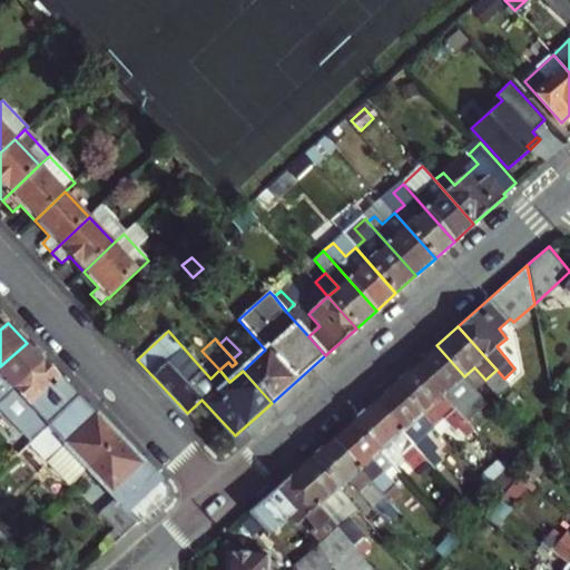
[(0,401),(45,361),(27,343),(0,366),(0,401)]
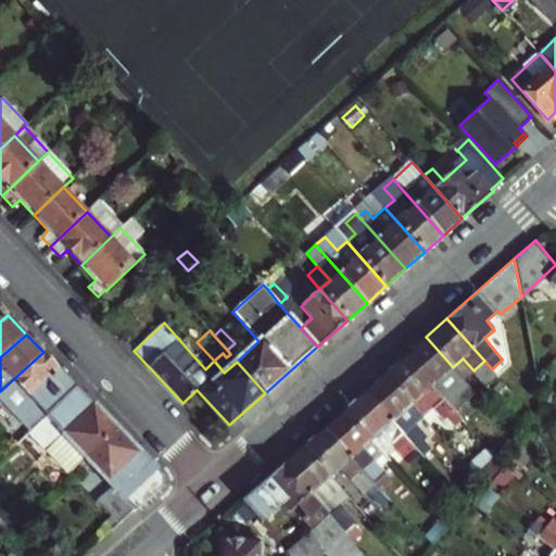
[(426,337),(405,355),(451,405),(457,400),(450,392),(455,387),(443,375),(453,367),(426,337)]
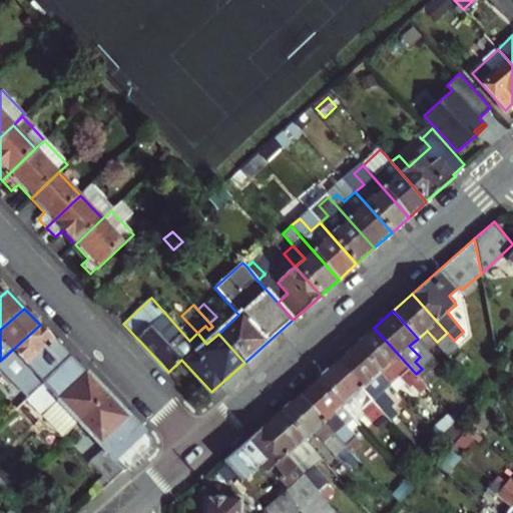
[(40,325),(0,361),(0,367),(28,397),(71,358),(40,325)]
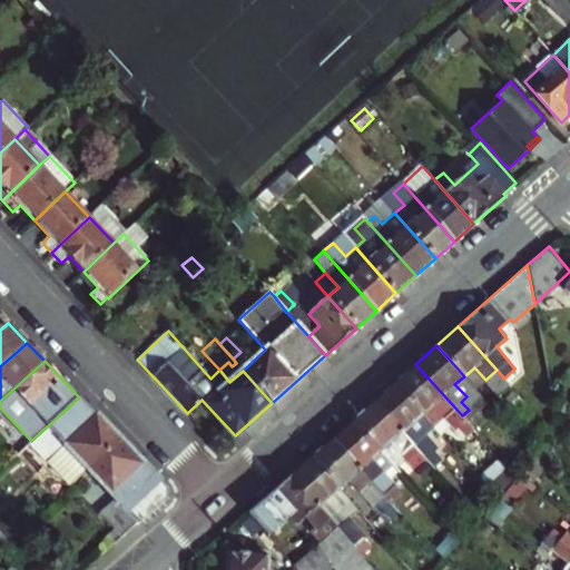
[(462,415),(415,364),(395,382),(423,412),(434,425),(449,413),(469,435),(474,430),(462,415)]
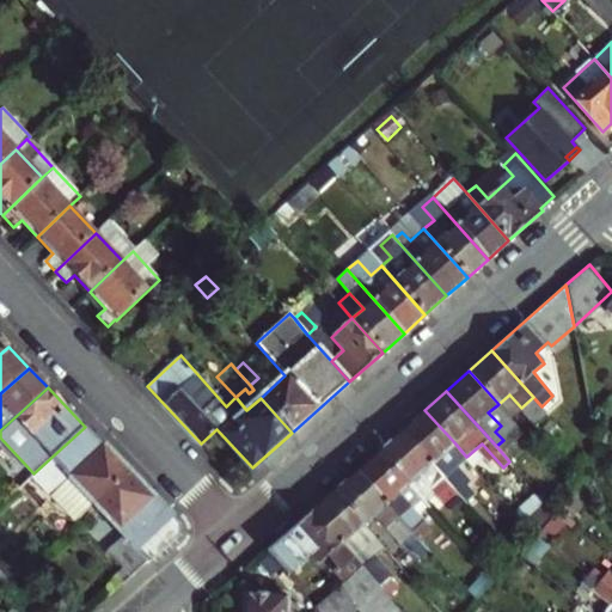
[(454,442),(424,410),(402,430),(452,487),(466,502),(477,494),(463,477),(460,479),(452,471),(457,466),(445,452),(454,442)]
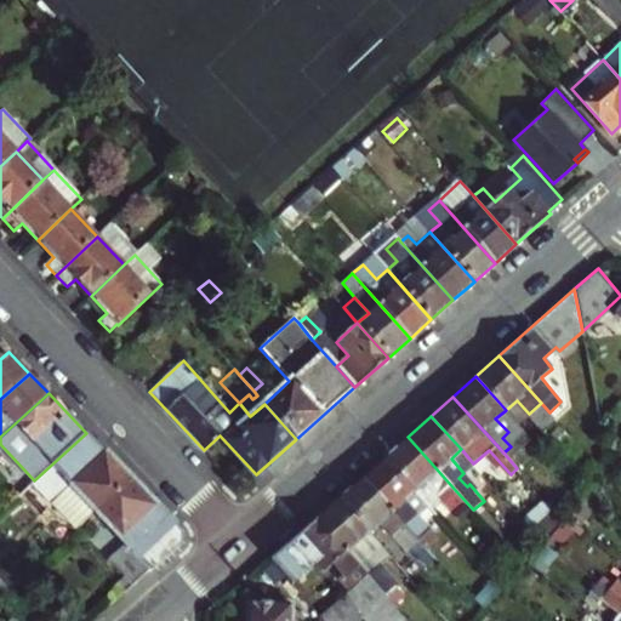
[(33,483),(77,530),(96,513),(131,480),(86,433),(34,480),(33,483)]
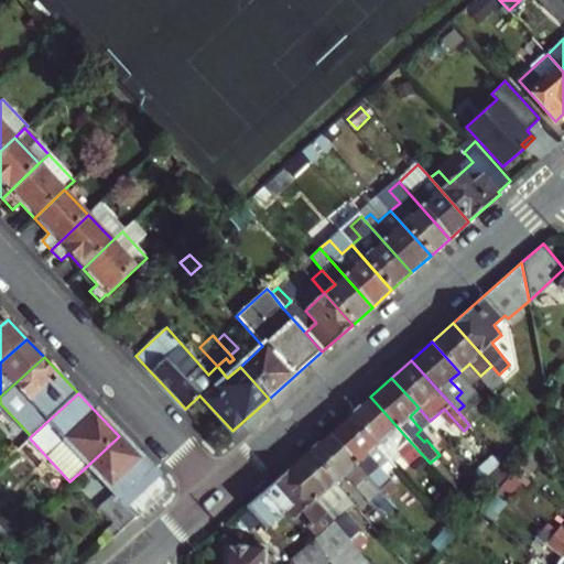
[(416,448),(370,397),(349,415),(377,445),(386,436),(398,449),(402,445),(410,454),(416,448)]
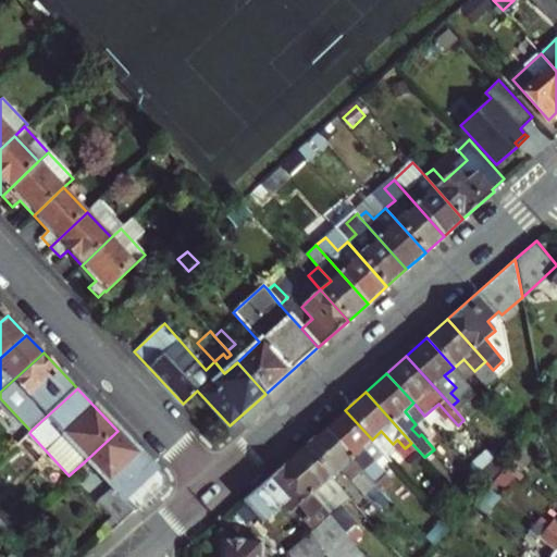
[(372,440),(345,410),(324,429),(370,480),(376,486),(387,477),(370,458),(380,448),(372,440)]
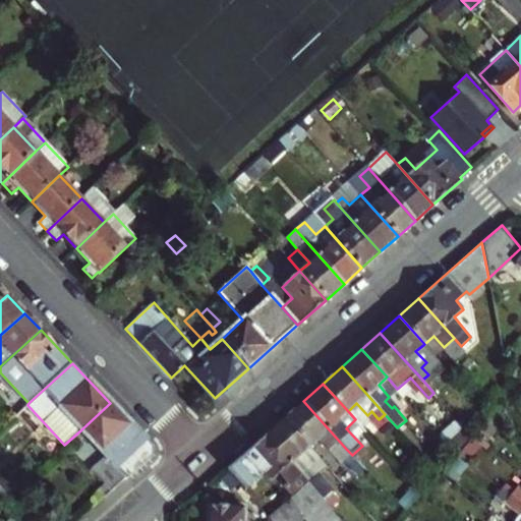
[(346,449),(303,401),(285,417),(309,445),(319,438),(329,449),(334,445),(341,453),(346,449)]
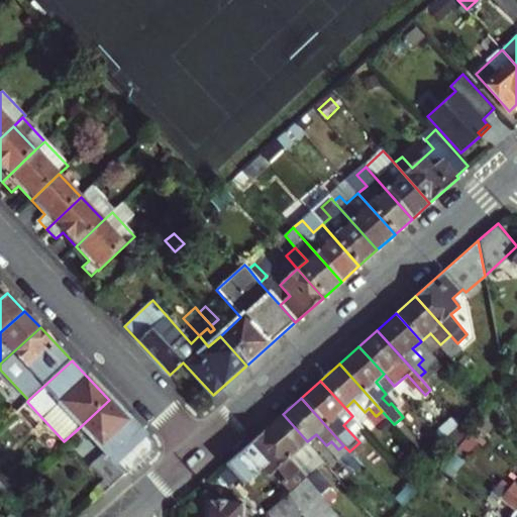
[(109,400),(80,427),(104,452),(93,464),(112,486),(149,452),(149,443),(109,400)]
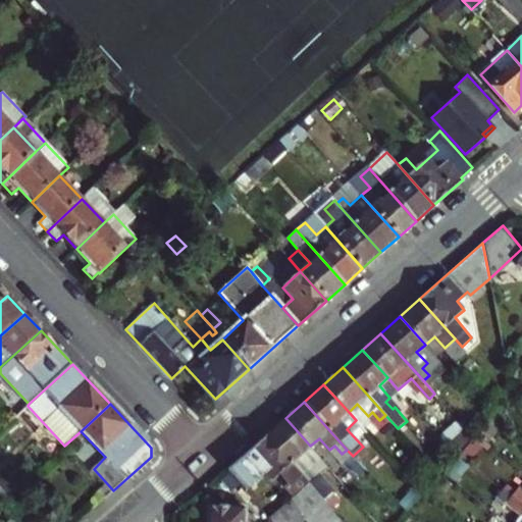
[(310,446),(285,418),(266,434),(309,483),(318,493),(323,500),(334,490),(320,473),(315,477),(308,468),(313,465),(302,453),(310,446)]
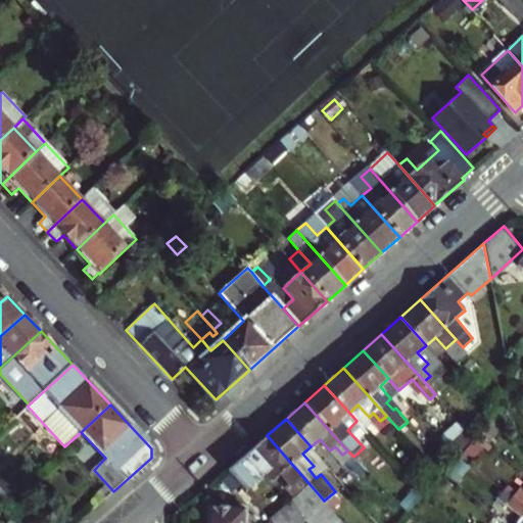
[(245,490),(265,473),(270,478),(279,471),(289,483),(285,487),(293,497),(299,493),(310,484),(267,435),(228,470),(245,490)]
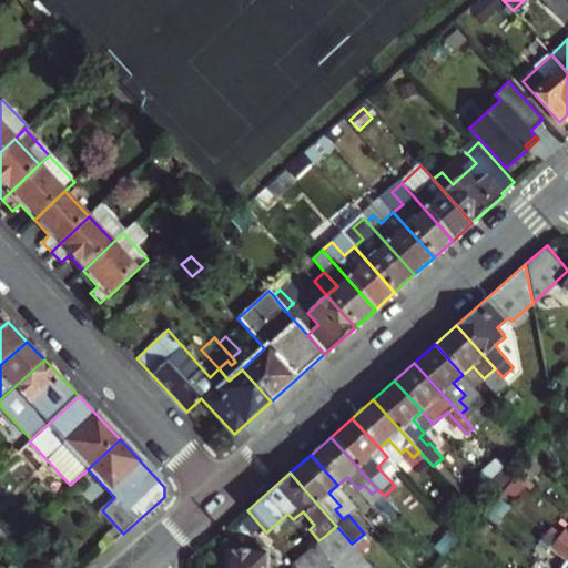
[(330,567),(334,565),(337,567),(373,567),(352,544),(346,537),(336,526),(325,536),(318,540),(293,564),(294,565),(296,567),(330,567)]
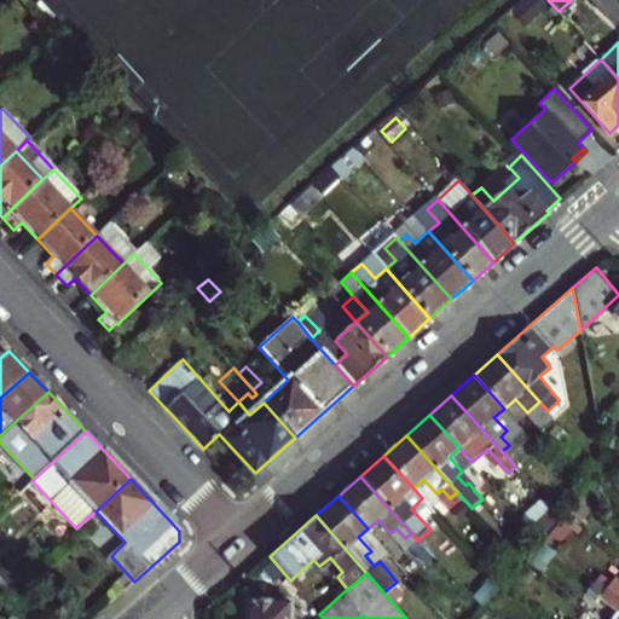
[(618,618),(618,595),(607,586),(596,577),(588,588),(617,609),(608,618),(618,618)]
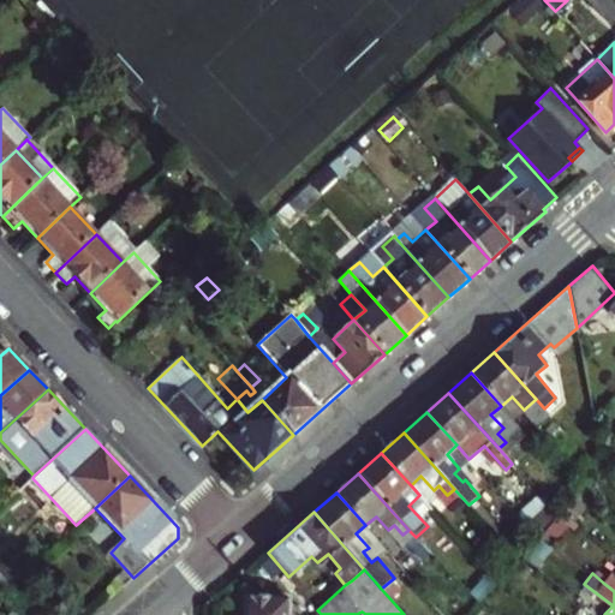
[(614,574),(611,573),(603,583),(614,591),(614,574)]
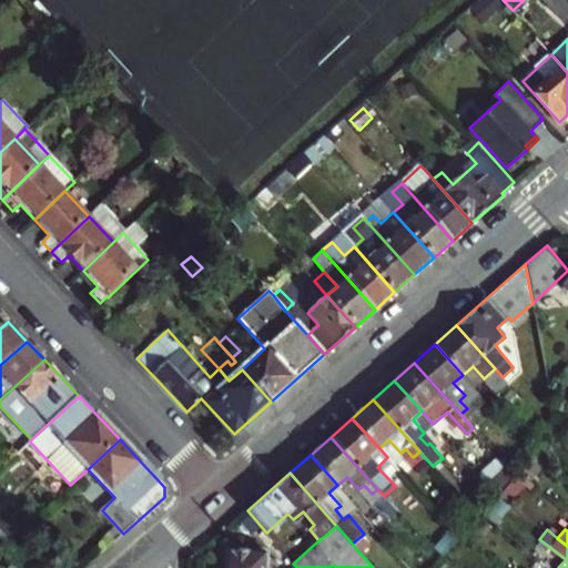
[(227,549),(225,567),(265,567),(266,553),(227,549)]
